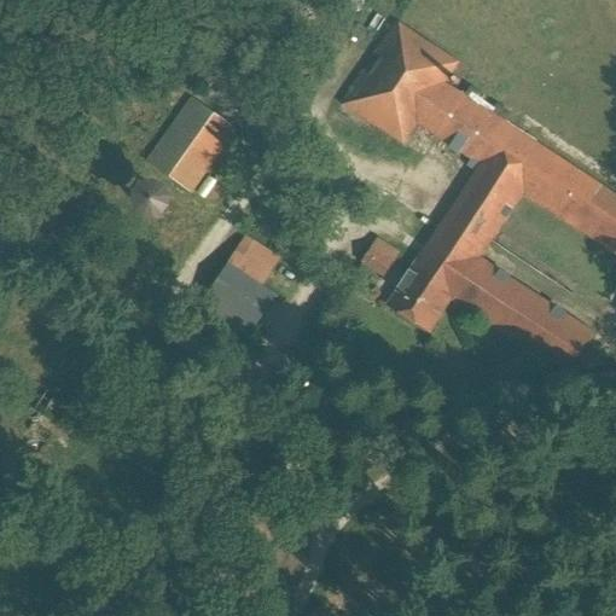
[(416,121),(477,161),(521,192),(615,250),(615,190),(590,174),(504,121),(511,111),(493,99),(487,109),(477,104),(483,94),(468,83),(462,93),(445,83),(459,62),(400,24),(346,109),(401,144),(416,121)]
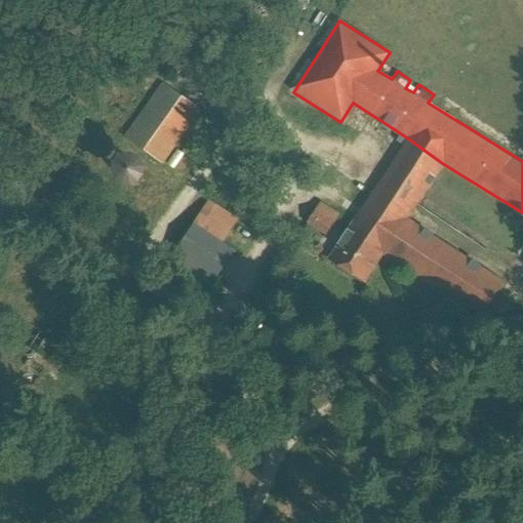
[(162,163),(200,112),(164,85),(127,138),(162,163)]
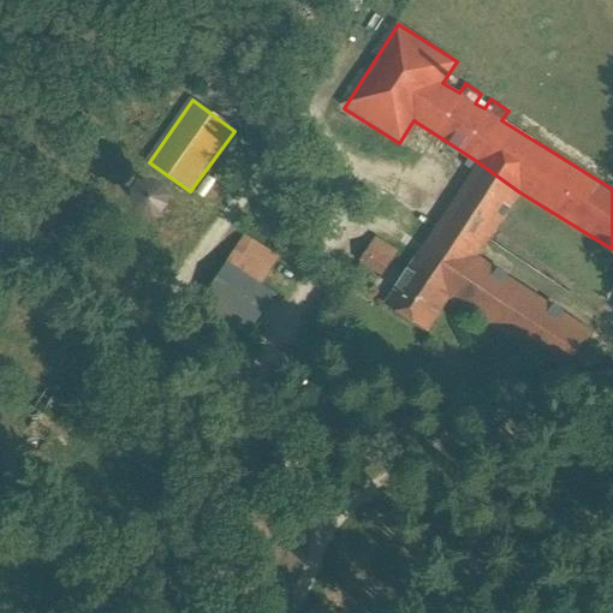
[(518,191),(475,160),(405,267),(381,305),(428,334),(450,299),(563,369),(588,328),(476,257),(518,191)]
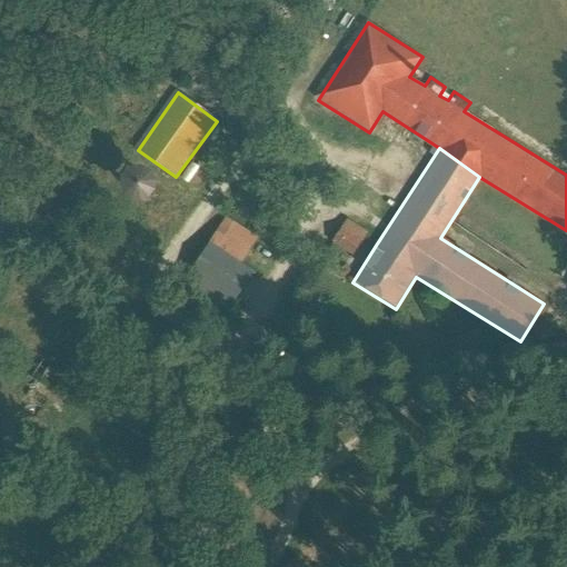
[(145,166),(136,167),(128,169),(121,176),(120,185),(122,195),(130,200),(139,202),(150,198),(156,190),(156,181),(153,171),(145,166)]
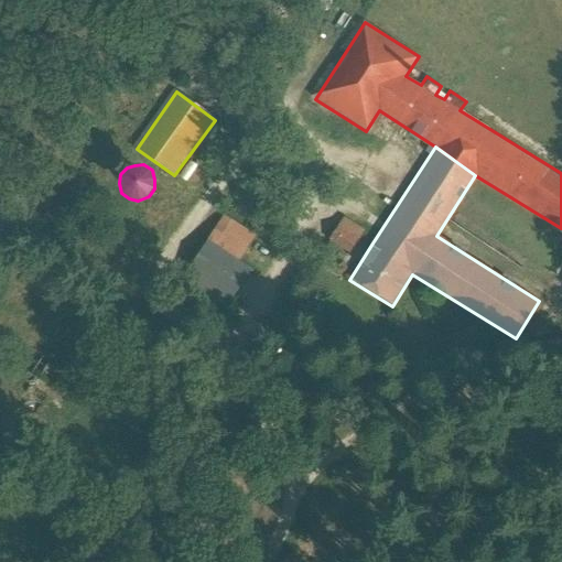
[(218,319),(251,269),(238,261),(256,234),(225,213),(174,290),(218,319)]
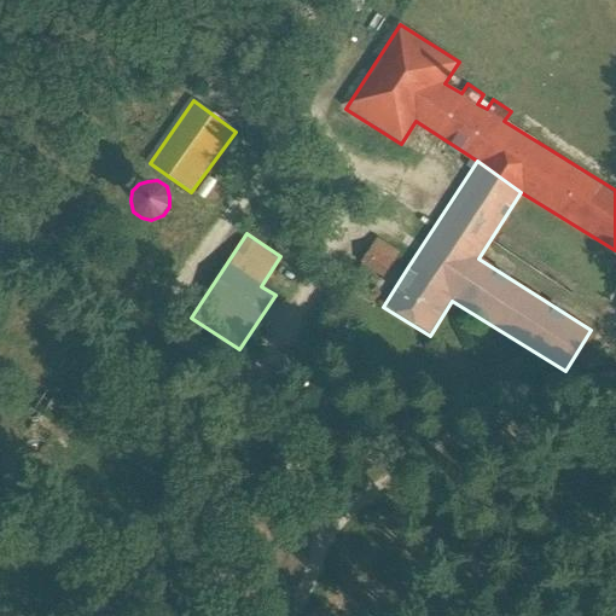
[(360,262),(383,277),(394,259),(371,244),(360,262)]
